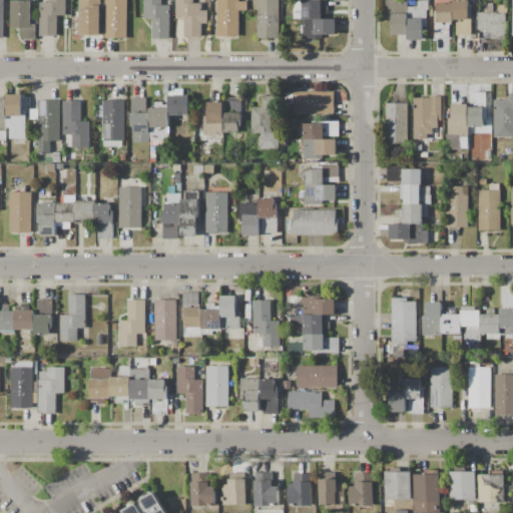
[(11,0),(31,0),(31,24),(36,23),(36,39),(21,40),(21,28),(11,28),(11,0)]
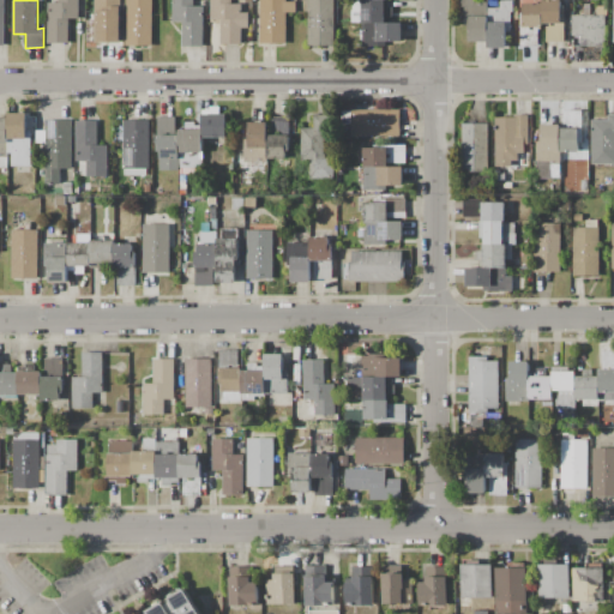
[(49,2),(60,2),(59,0),(79,0),(79,19),(70,19),(70,42),(49,43),(49,2)]
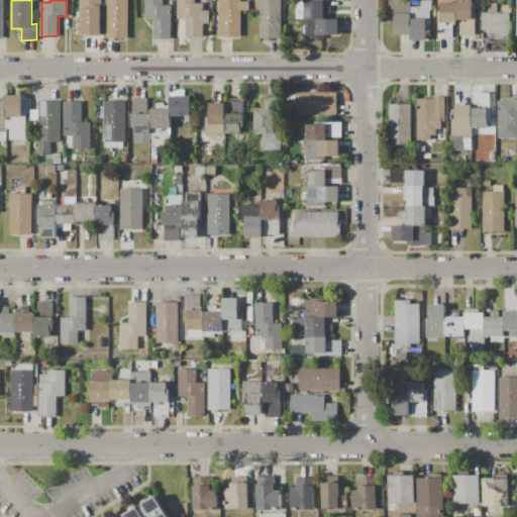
[(80,0),(102,0),(102,36),(80,36),(80,0)]
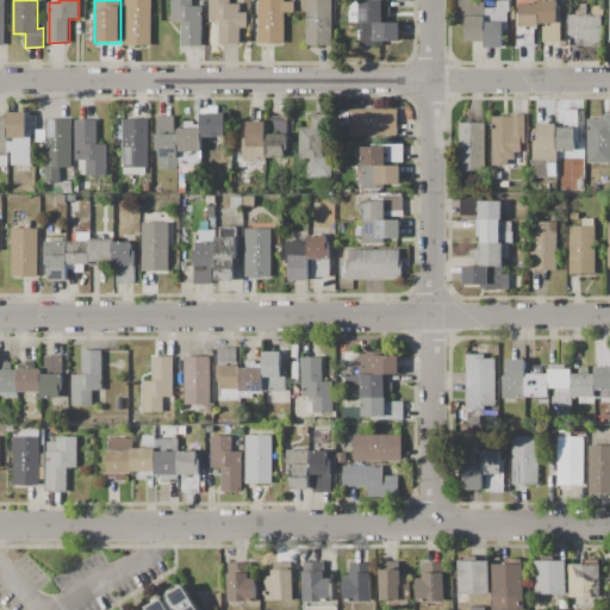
[(125,0),(150,0),(151,44),(126,44),(125,0)]
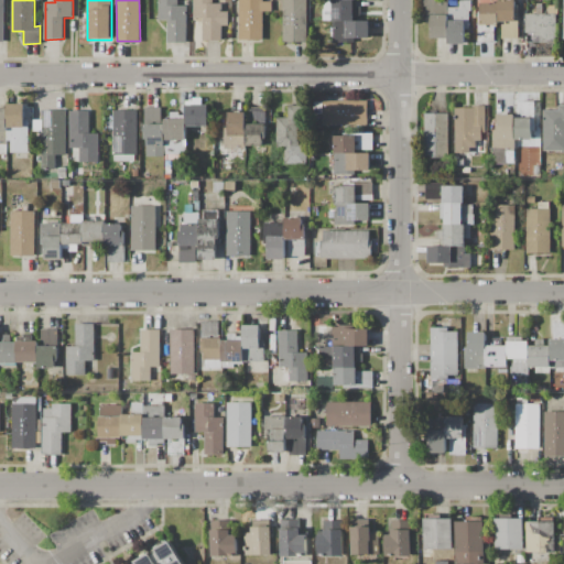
[(159,0),(177,0),(177,4),(187,4),(187,42),(167,42),(167,19),(159,19),(159,0)]
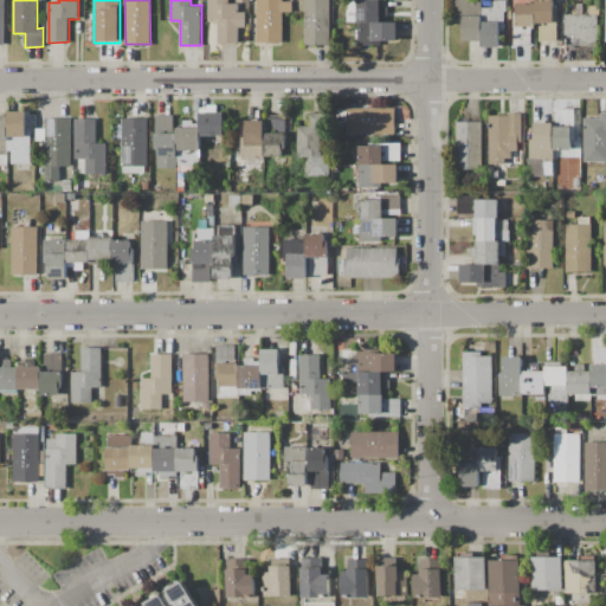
[(208,0),(238,0),(238,13),(245,13),(246,27),(238,28),(239,43),(218,43),(218,19),(208,19),(208,0)]
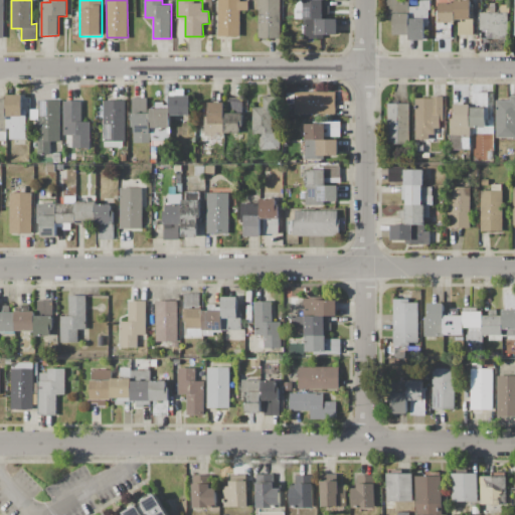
[(218,0),(239,0),(240,35),(219,35),(218,0)]
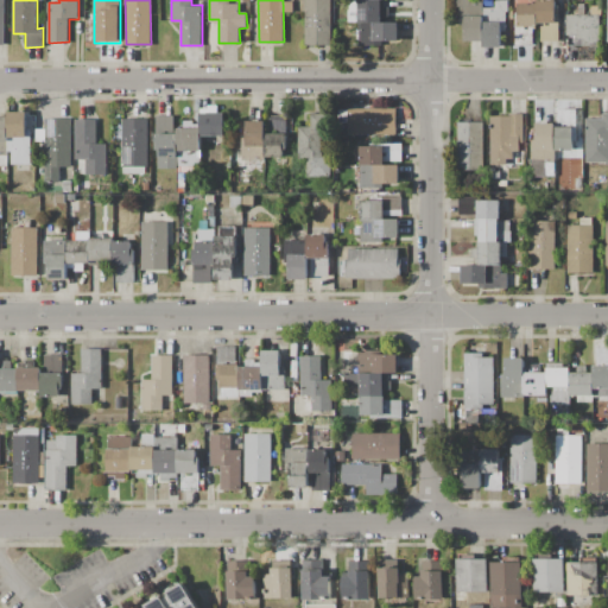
[(306,0),(331,0),(331,45),(306,45),(306,0)]
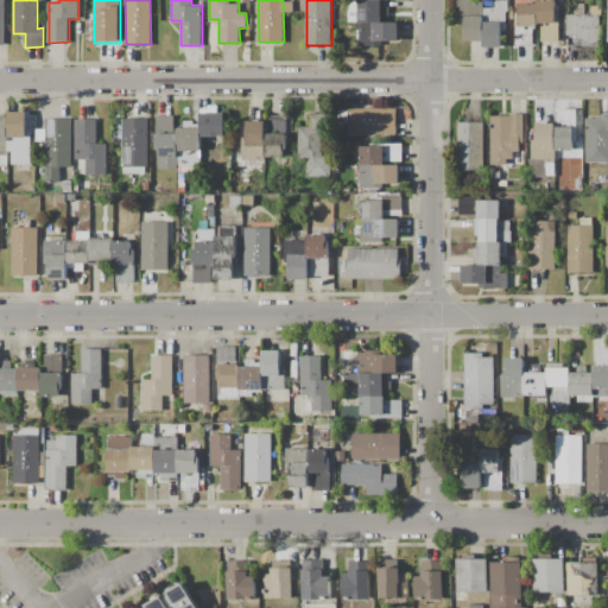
[(356,1),(382,0),(382,21),(356,21),(356,1)]
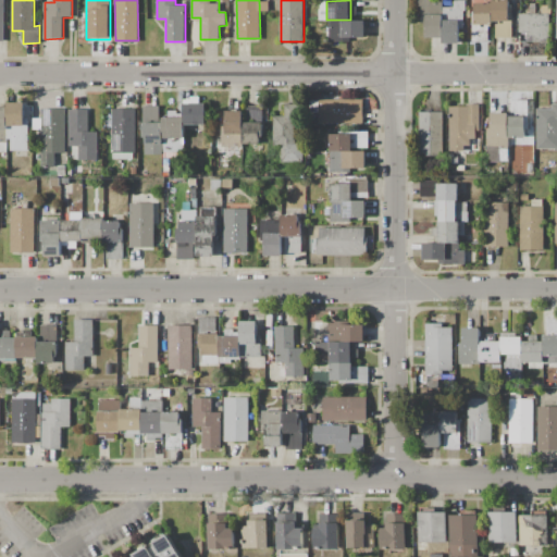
[(417,0),(431,0),(431,1),(442,1),(443,8),(455,8),(455,0),(465,0),(466,27),(459,27),(459,44),(443,44),(443,37),(426,37),(426,15),(422,15),(422,7),(417,7),(417,0)]
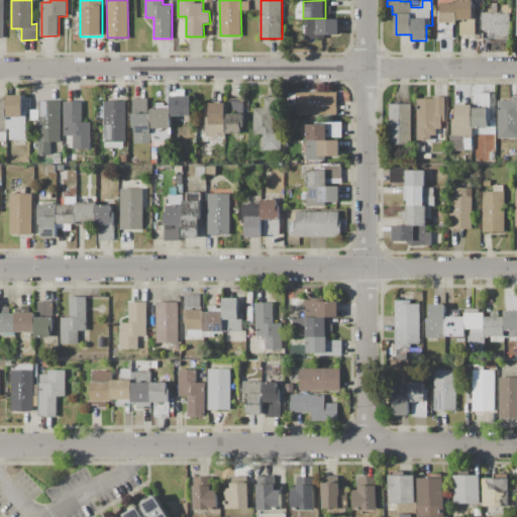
[(441,2),(456,2),(456,0),(473,0),(473,14),(476,14),(476,34),(459,35),(459,19),(456,19),(456,22),(452,22),(452,37),(438,37),(438,10),(441,10),(441,2)]
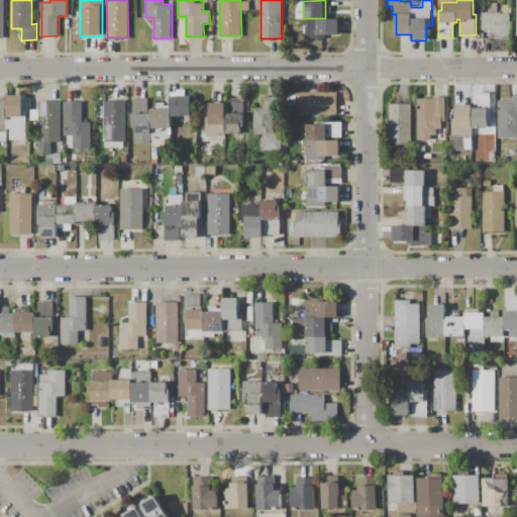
[(481,12),(510,12),(510,37),(490,38),(490,29),(481,29),(481,12)]
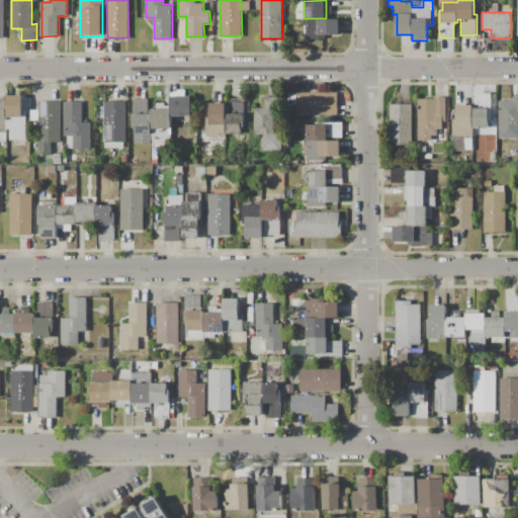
[(318,20),(340,19),(340,33),(318,34),(318,20)]
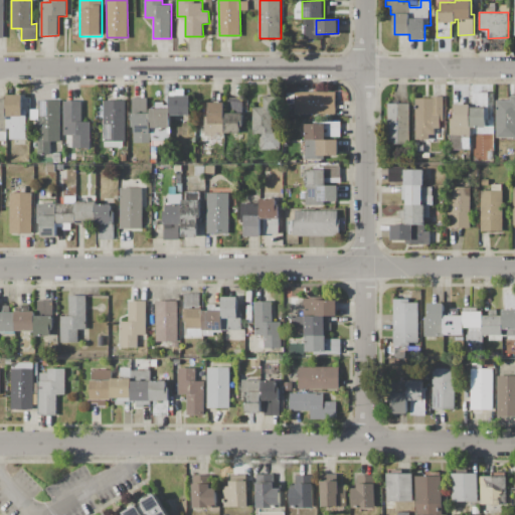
[(296,93),(336,92),(336,113),(296,114),(296,93)]
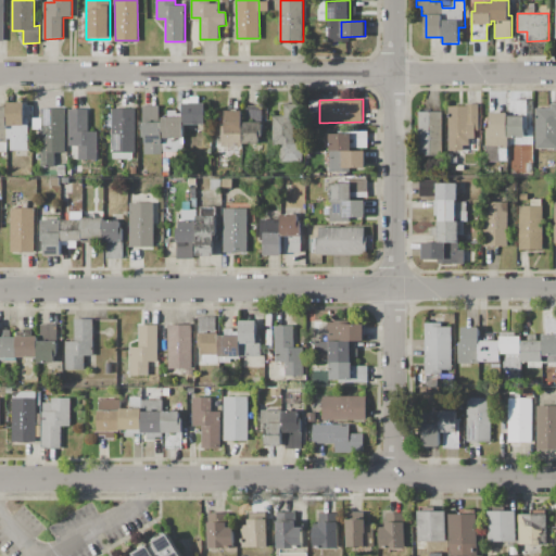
[(0,106),(8,106),(8,102),(24,102),(25,118),(28,118),(28,152),(0,152),(0,106)]
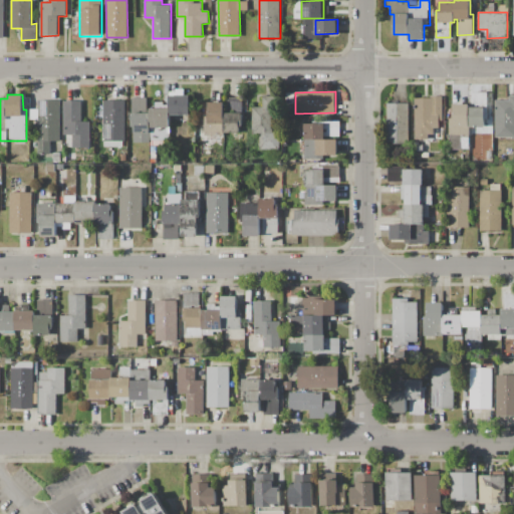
[(170,95),(189,95),(190,114),(171,114),(170,95)]
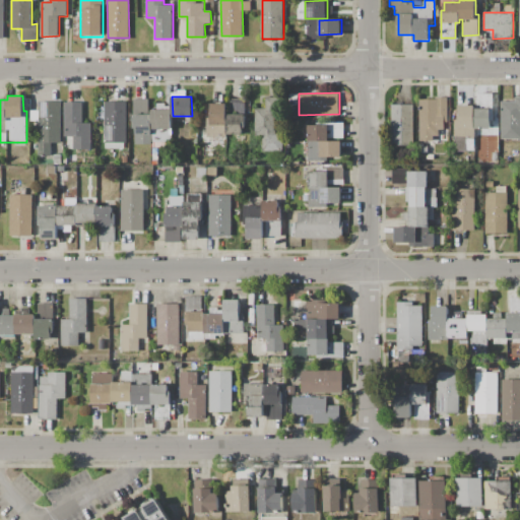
[(255,109),(266,109),(266,96),(281,96),(281,112),(275,112),(275,135),(281,135),(282,150),(263,150),(263,135),(256,135),(255,109)]
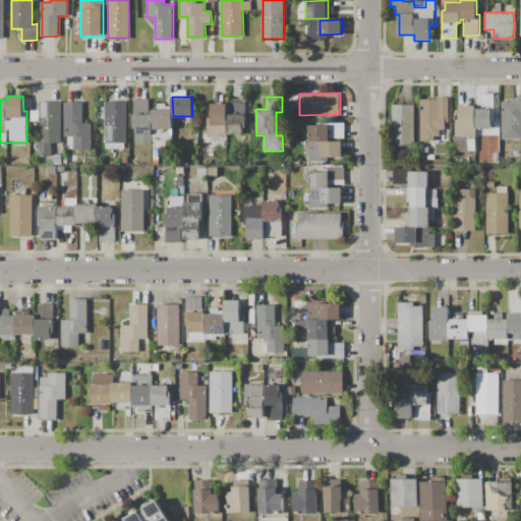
[(420,99),(437,99),(437,98),(448,98),(448,122),(445,122),(445,130),(439,130),(439,136),(433,136),(433,142),(420,142),(420,99)]
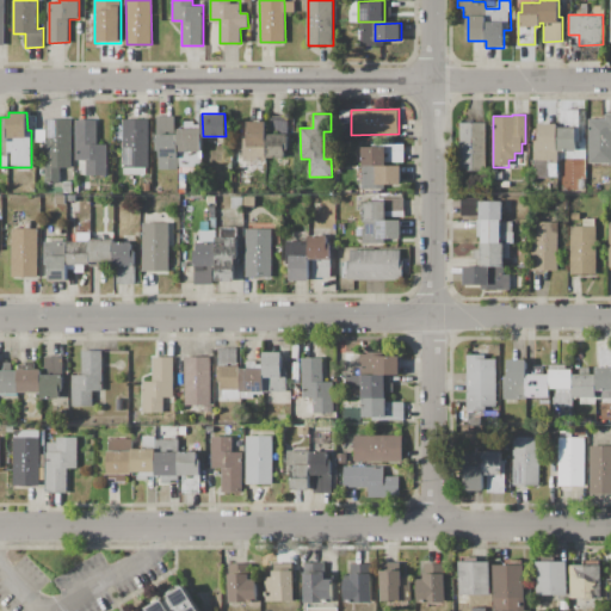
[(588,119),(606,119),(606,115),(610,115),(610,162),(588,162),(588,119)]
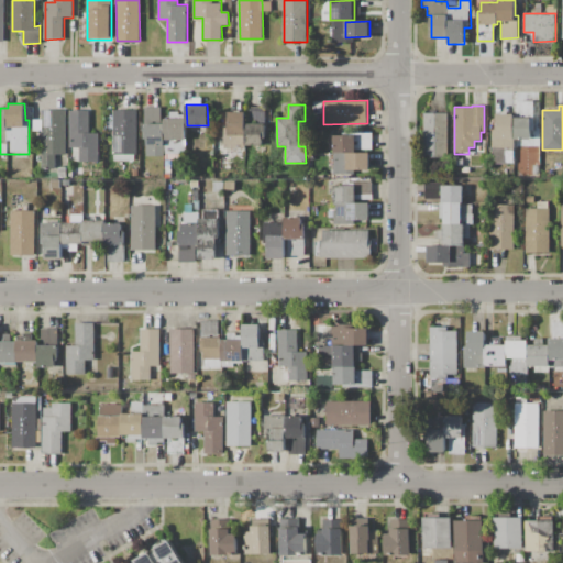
[(144,107),(164,107),(164,156),(144,156),(144,107)]
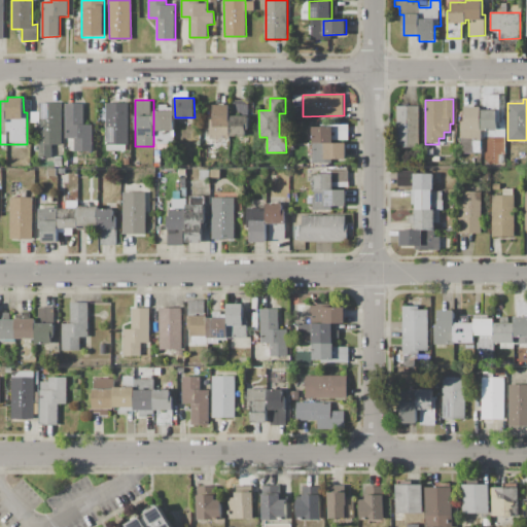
[(233,100),(248,100),(248,112),(233,113),(233,100)]
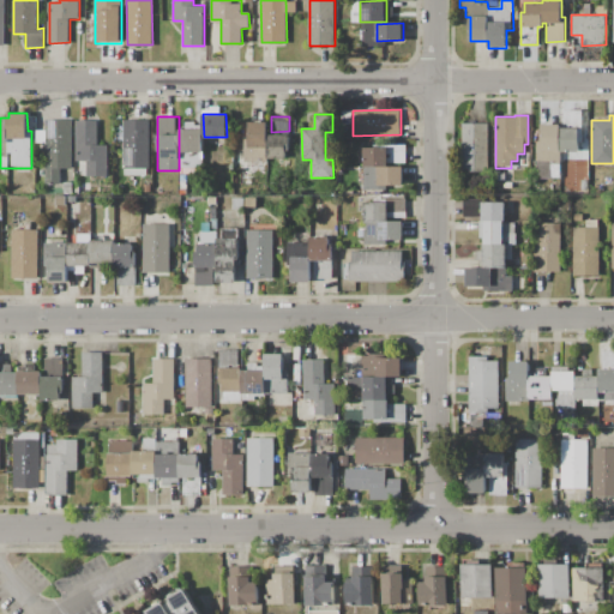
[(46,120),(73,120),(73,168),(61,168),(61,185),(47,185),(46,120)]
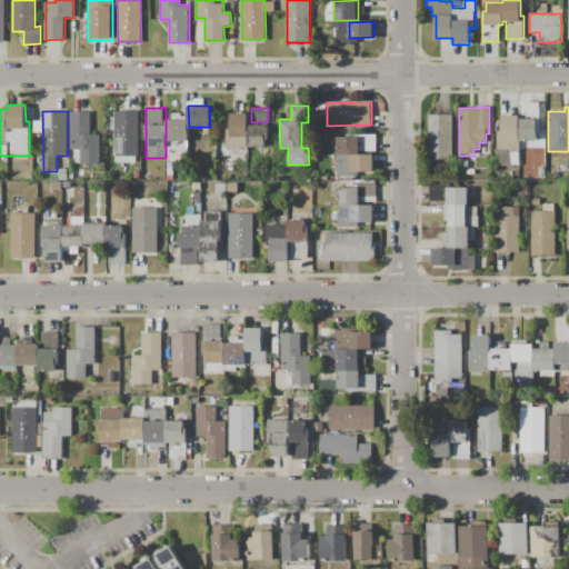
[(70,111),(91,111),(91,135),(99,135),(99,162),(81,162),(81,148),(70,149),(70,111)]
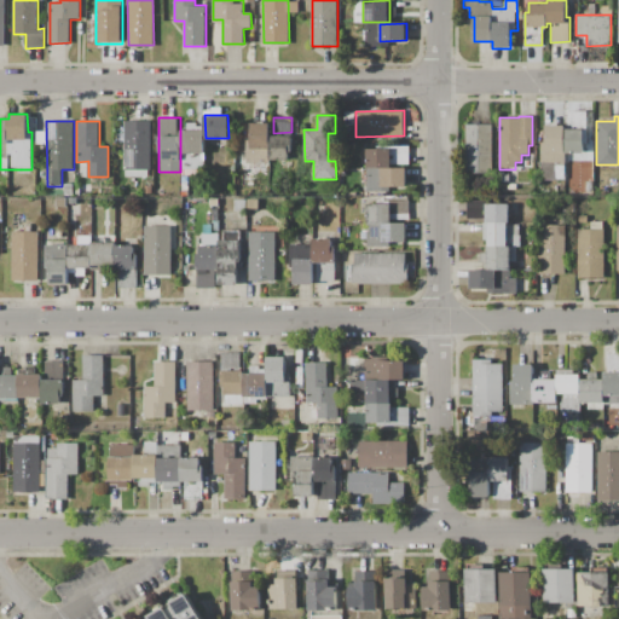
[(123,121),(150,121),(150,169),(148,169),(148,178),(125,178),(123,121)]
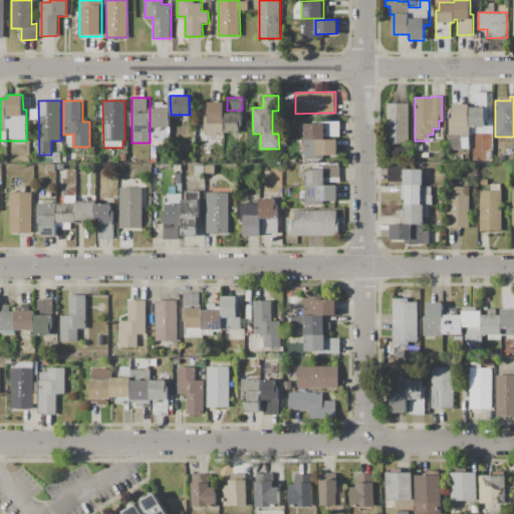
[(209,102),(223,102),(223,135),(206,136),(205,116),(209,116),(209,102)]
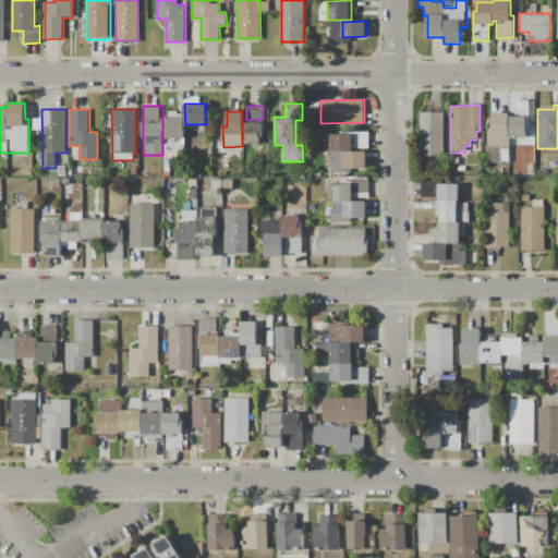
[(421,112),(444,112),(444,156),(421,156),(421,112)]
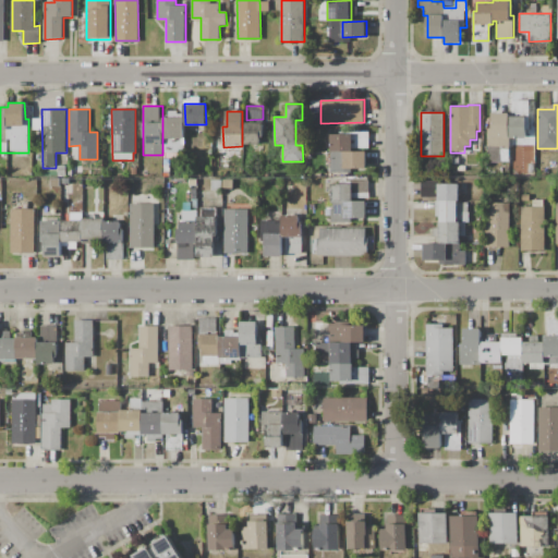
[(492,113),(510,113),(510,117),(525,117),(525,137),(510,137),(510,146),(486,146),(486,133),(488,133),(488,129),(492,129),(492,113)]
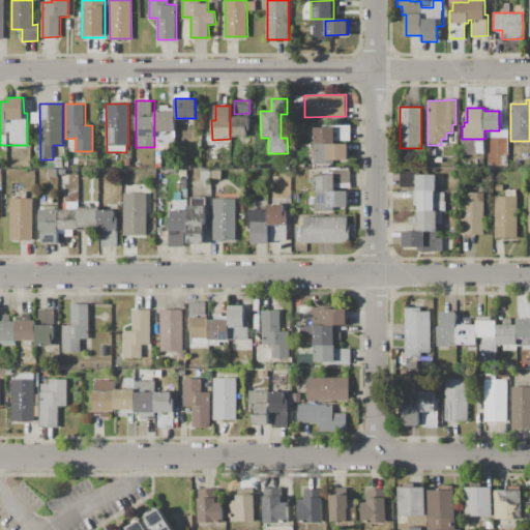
[(155,112),(174,112),(174,144),(155,144),(155,112)]
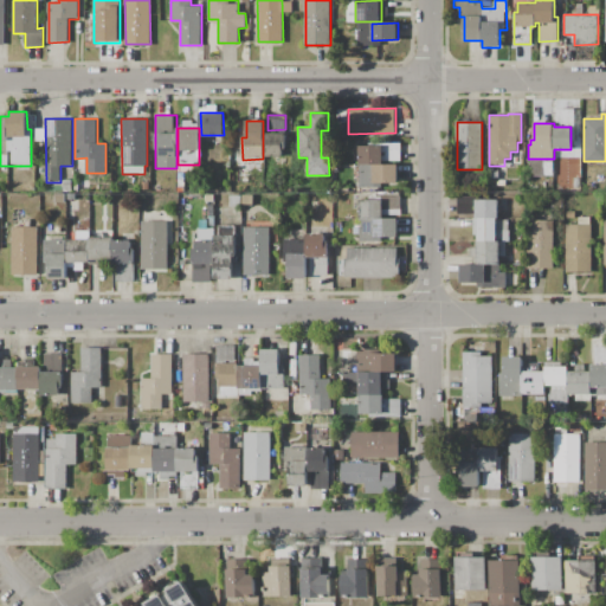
[(266,134),(284,134),(284,155),(265,156),(265,137),(266,137),(266,134)]
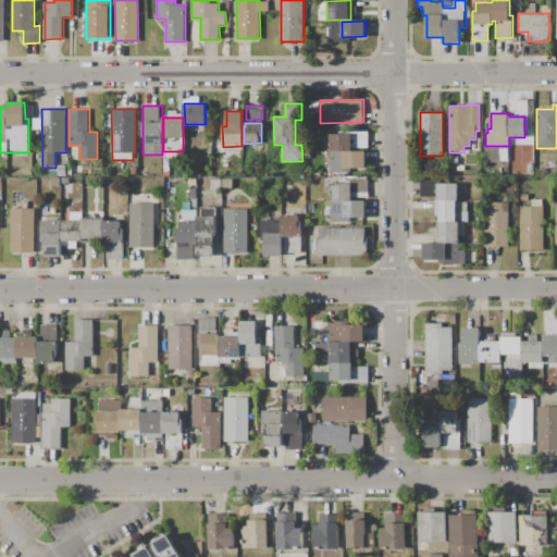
[(331,132),(368,132),(369,147),(353,147),(353,151),(331,151),(331,132)]
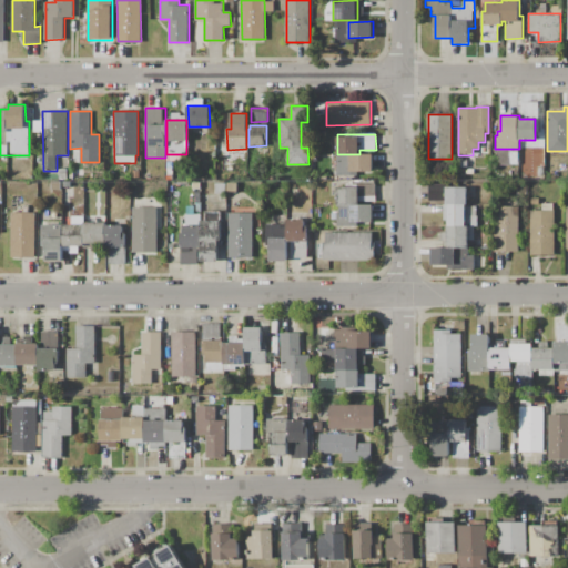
[(223,153),(245,153),(246,165),(223,165),(223,153)]
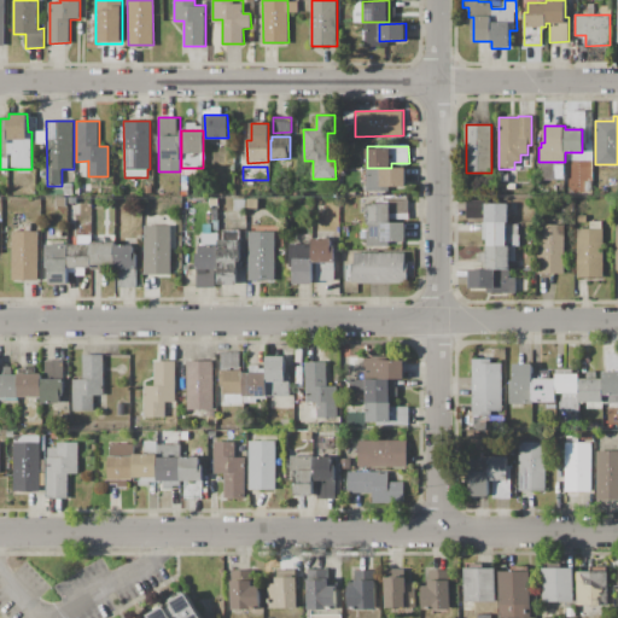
[(366,190),(366,169),(407,169),(407,185),(390,186),(390,190),(366,190)]
